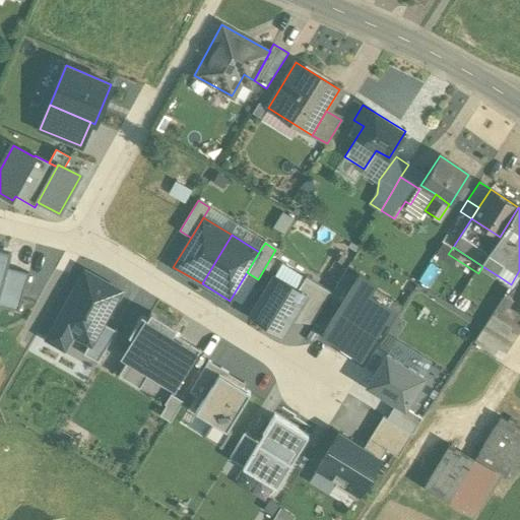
[(11,252),(0,248),(0,291),(7,267),(11,252)]
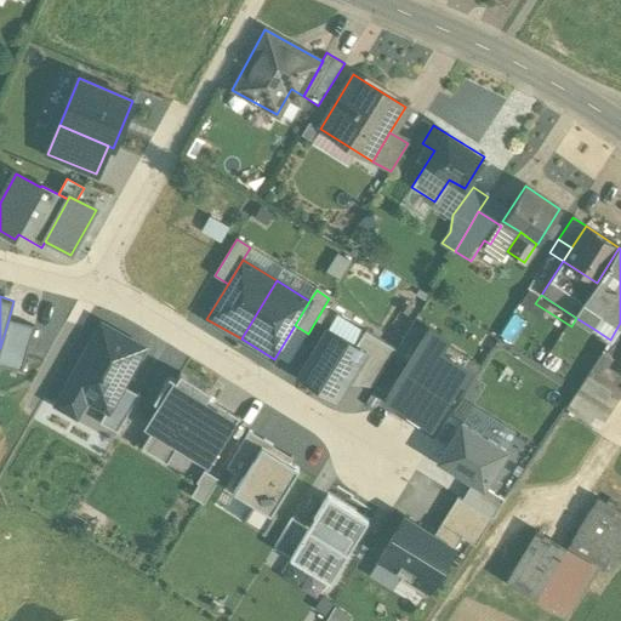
[(410,366),(431,331),(433,329),(416,318),(397,351),(393,355),(410,366)]
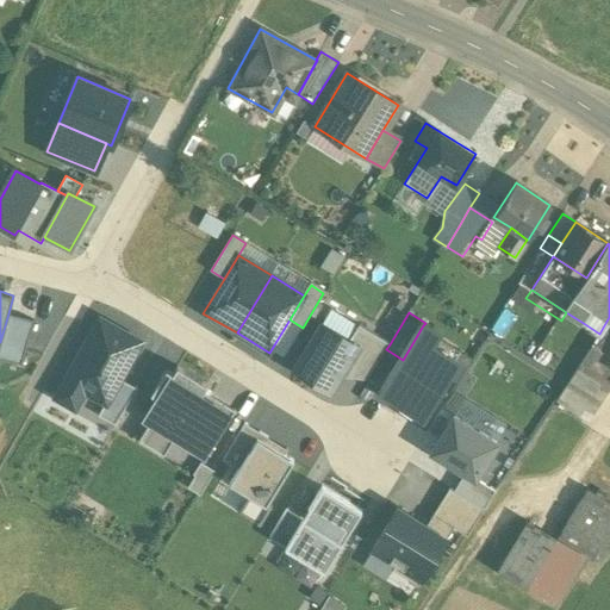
[(566,312),(561,321),(579,331),(585,324),(566,312)]
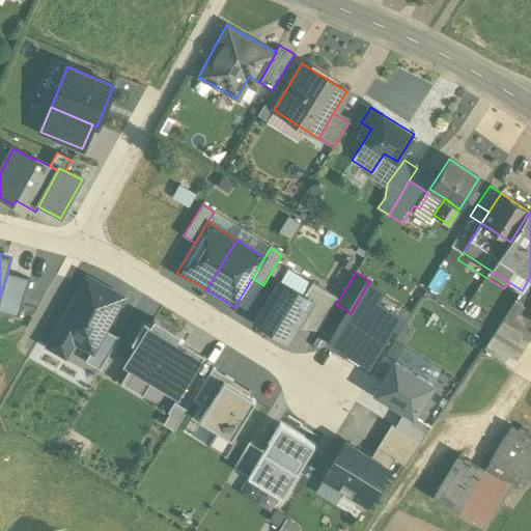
[(7,273),(0,298),(0,312),(20,318),(31,279),(7,273)]
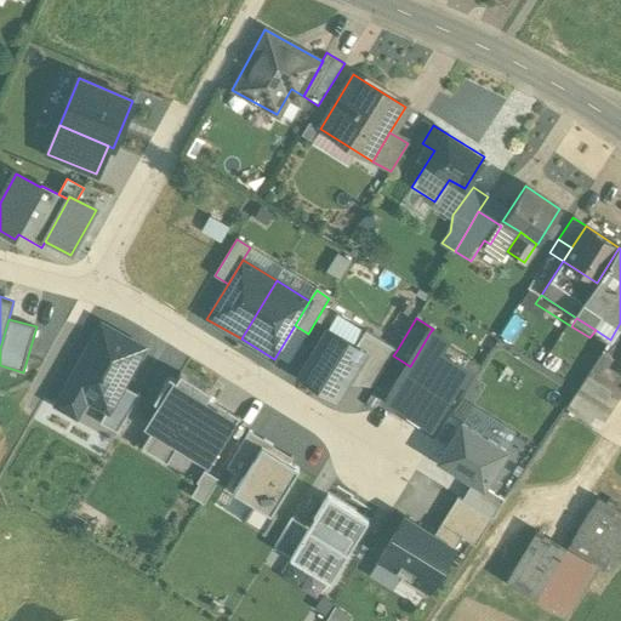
[(620,323),(610,340),(565,408),(596,428),(620,388),(620,323)]
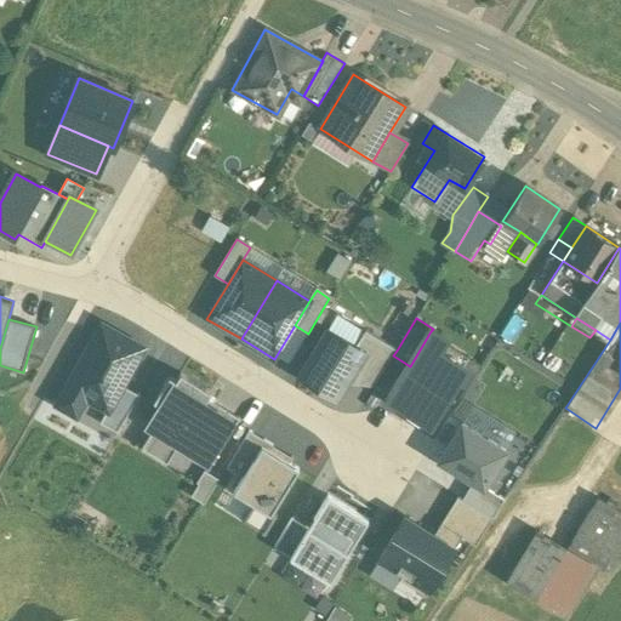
[(146,348),(103,324),(55,406),(78,420),(89,402),(108,412),(123,386),(146,348)]
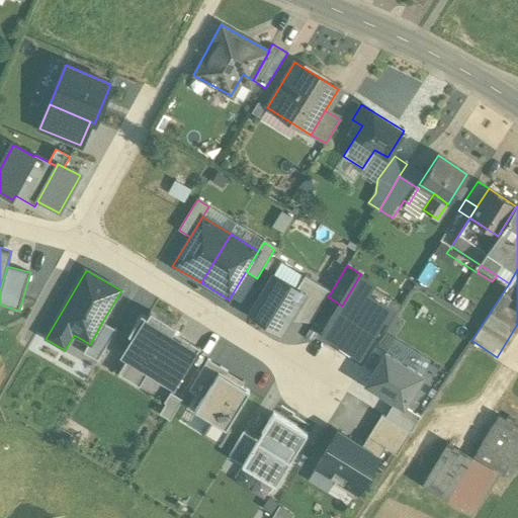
[(296,289),(274,275),(250,313),(281,332),(293,312),(305,294),(296,289)]
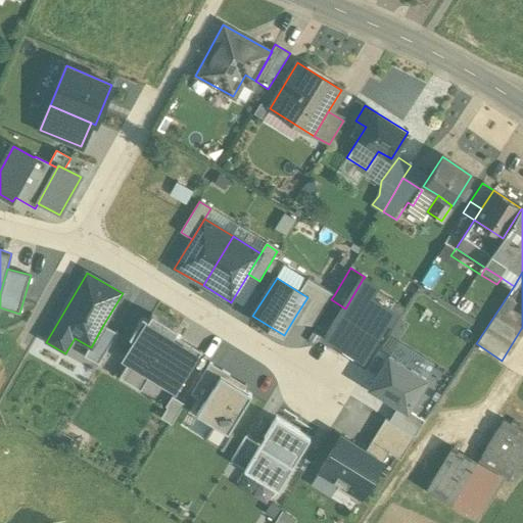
[(307,297),(296,315),(315,326),(331,299),(334,295),(307,279),(299,292),(307,297)]
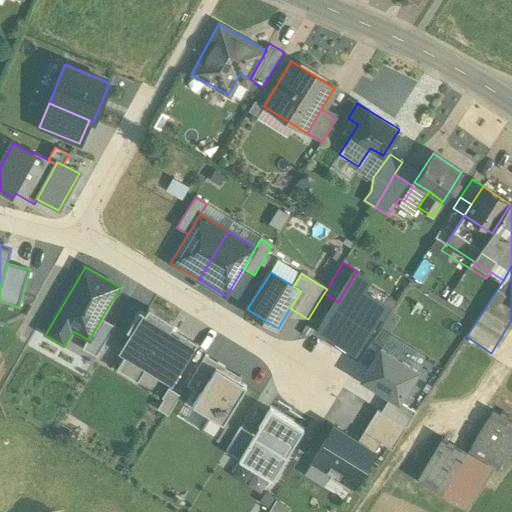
[(355,273),(338,302),(322,328),(354,347),(381,304),(360,290),(366,280),(355,273)]
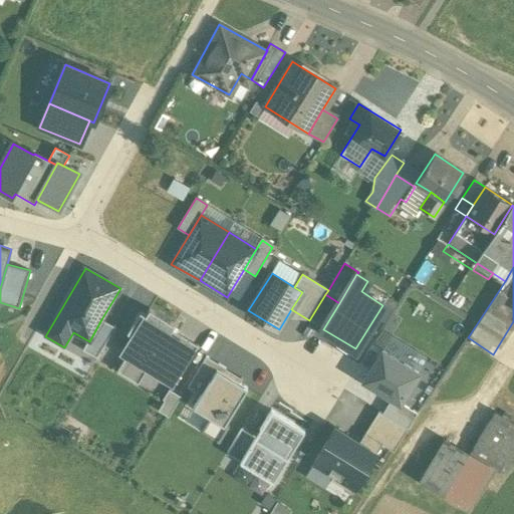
[(174,324),(150,309),(147,314),(140,310),(126,332),(132,335),(122,350),(129,353),(122,362),(145,375),(147,371),(174,388),(199,345),(171,329),(174,324)]
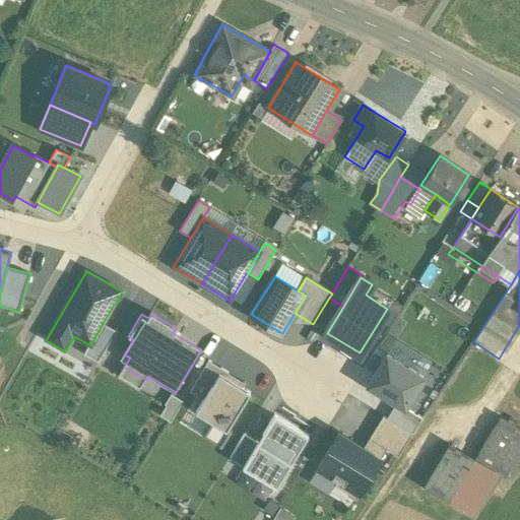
[(103,323),(90,345),(84,354),(99,362),(117,331),(103,323)]
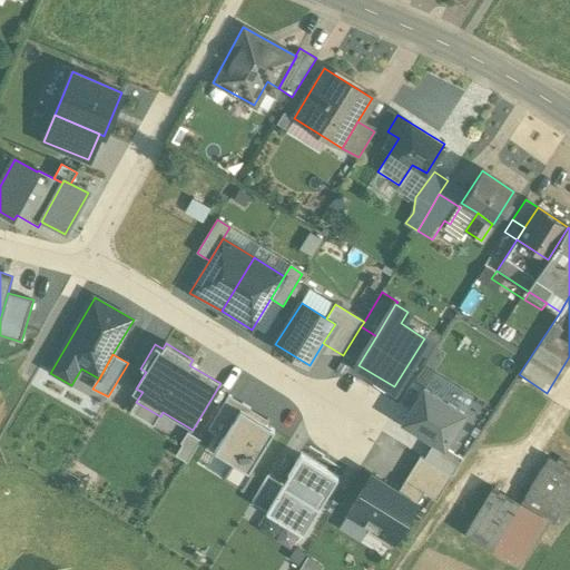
[(464,414),(425,390),(404,423),(435,442),(443,448),(464,414)]
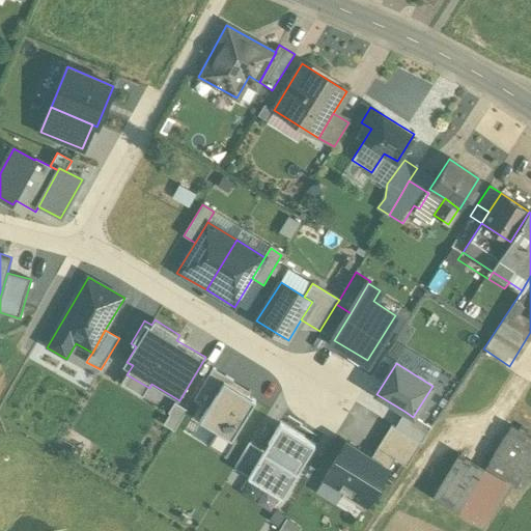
[(207,408),(223,382),(226,376),(213,368),(194,399),(207,408)]
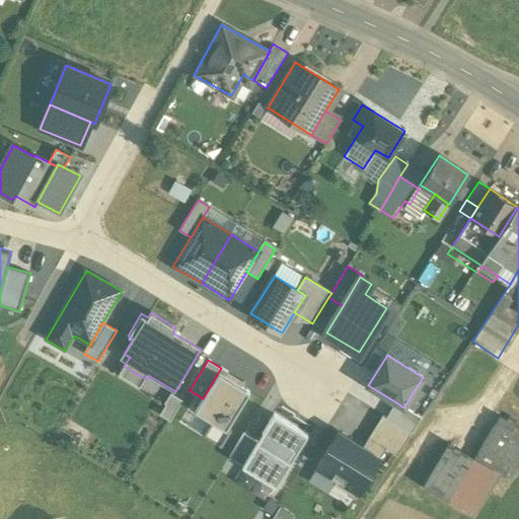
[(249,392),(218,373),(203,398),(196,411),(212,421),(227,430),(228,429),(249,392)]
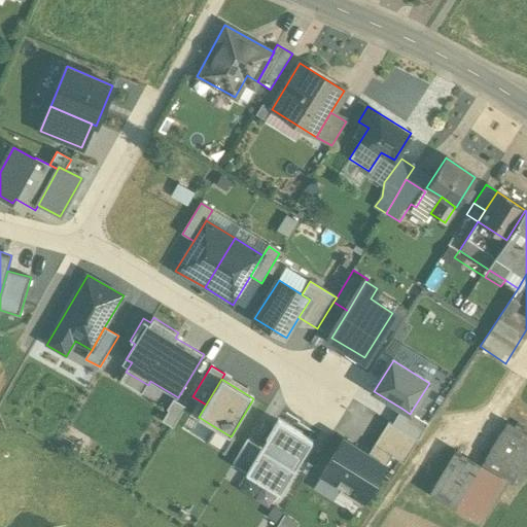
[(173,428),(185,408),(173,400),(161,421),(173,428)]
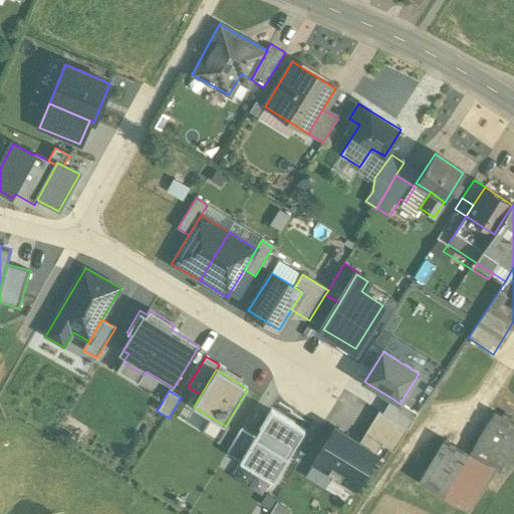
[(393,399),(382,414),(408,429),(417,414),(400,404),(393,399)]
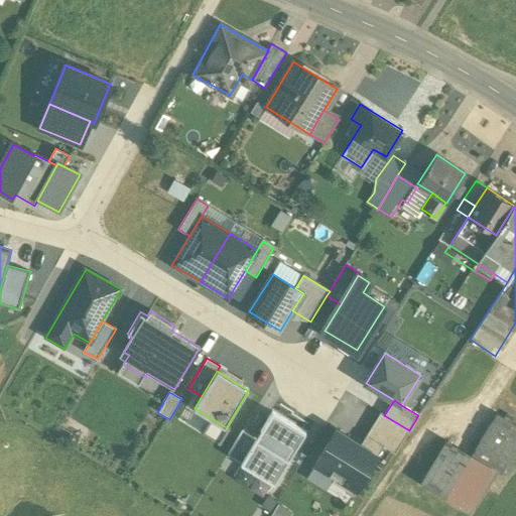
[(306,434),(272,413),(255,440),(241,464),(275,485),(306,434)]
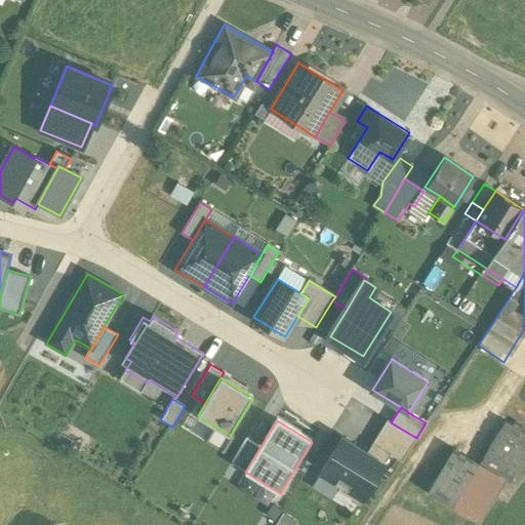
[(388,420),(373,443),(391,453),(402,460),(416,438),(391,422),(388,420)]
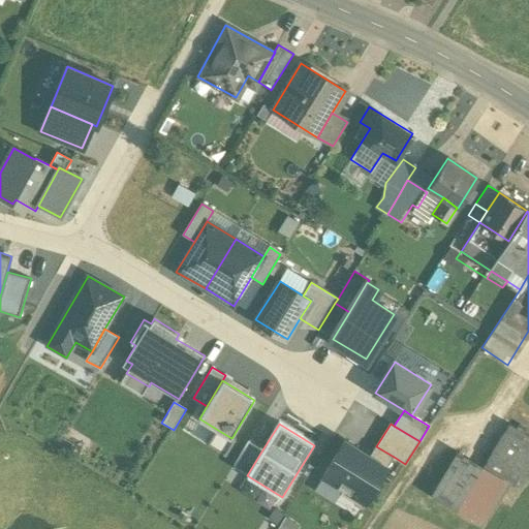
[(528,473),(528,436),(509,425),(484,468),(506,481),(505,483),(519,491),(528,473)]
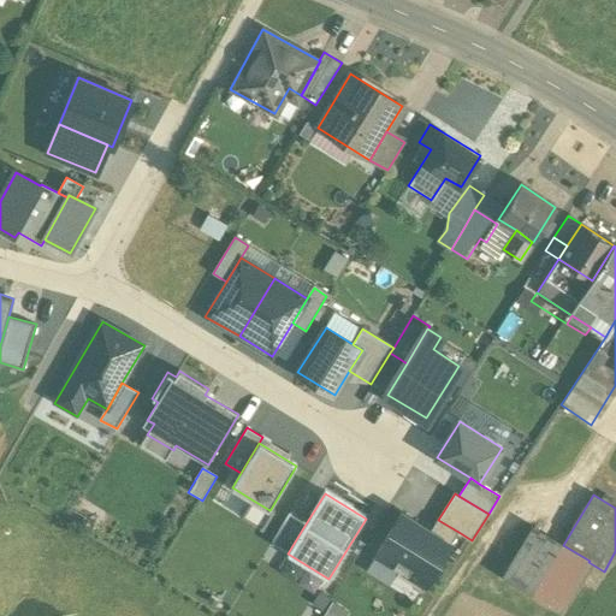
[(241,517),(262,531),(274,511),(271,509),(270,510),(252,499),(241,517)]
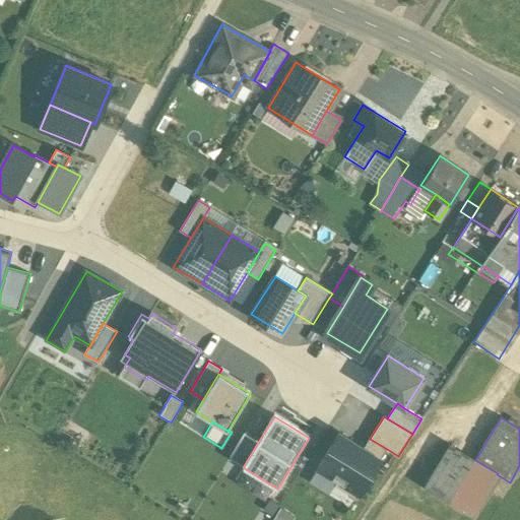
[(356,500),(380,459),(387,449),(370,439),(363,449),(338,435),(317,468),(338,480),(334,485),(356,500)]
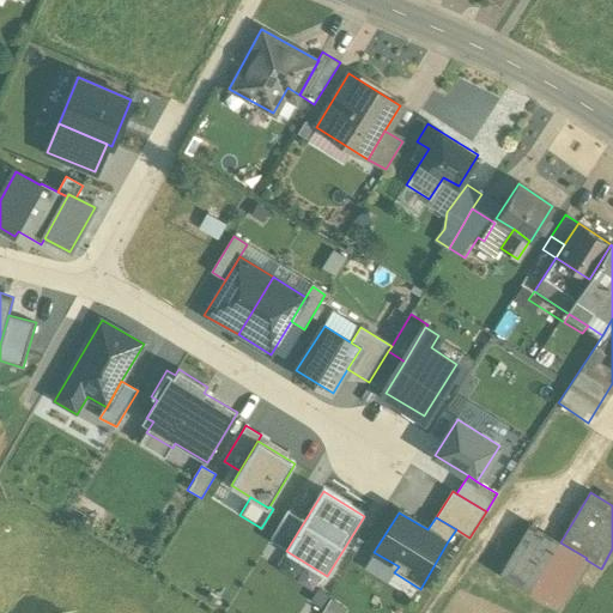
[(271,541),(286,551),(303,523),(287,514),(271,541)]
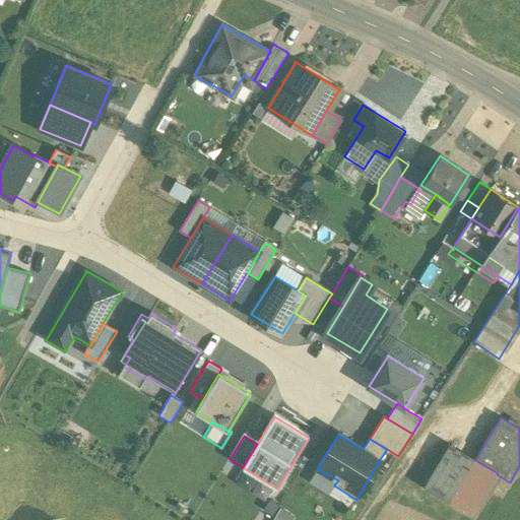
[(475,460),(451,446),(426,490),(471,517),(497,474),(498,473),(475,460)]
